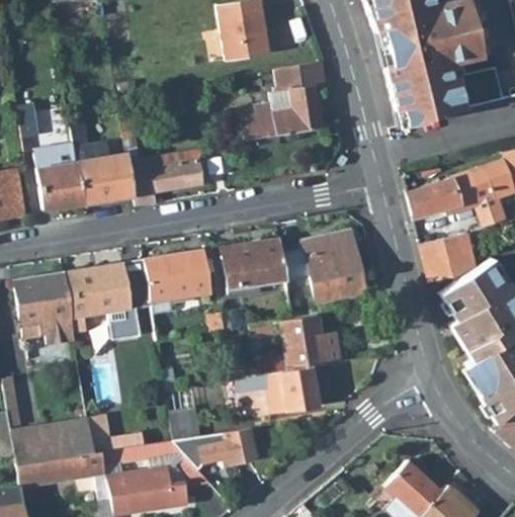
[(85,0),(51,3),(53,13),(89,11),(103,10),(101,0),(85,0)]
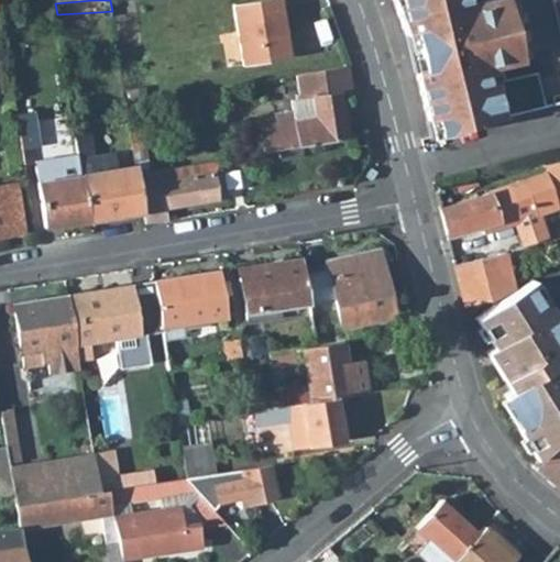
[(275,0),(238,7),(246,65),(292,58),(282,0),(275,0)]
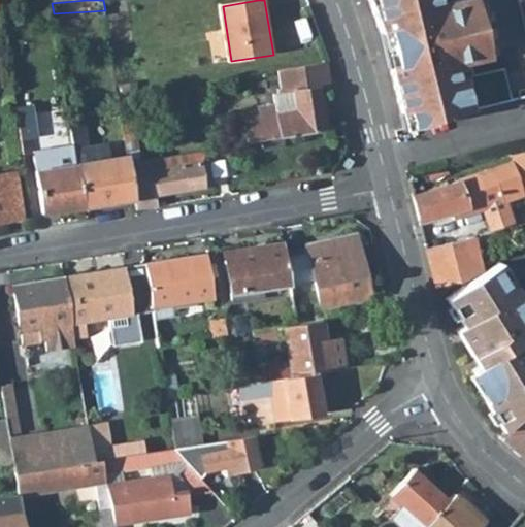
[(370,0),(371,0),(383,33),(384,32),(402,114),(408,112),(413,129),(433,124),(433,122),(472,111),(462,66),(491,59),(477,0),(469,0),(448,5),(447,0),(370,0)]
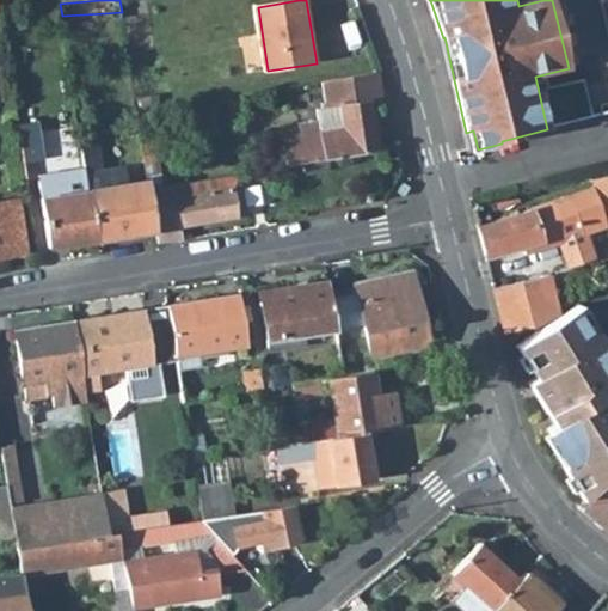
[(286,139),(290,165),(381,151),(373,101),(385,98),(380,73),(325,81),(330,109),(319,109),(321,122),(301,126),(302,135),(286,139)]
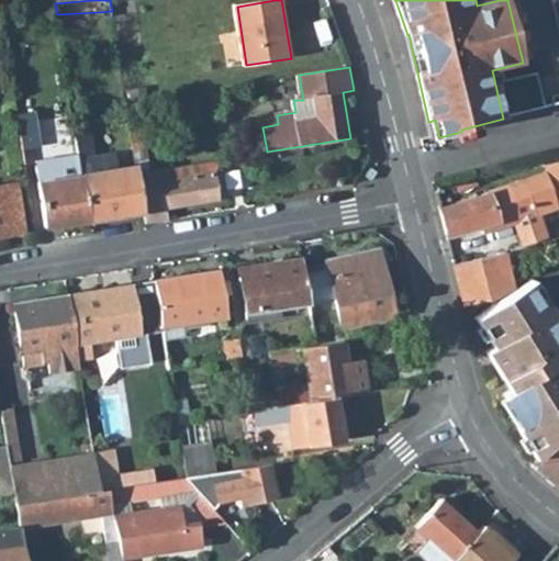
[(125,91),(127,103),(149,100),(148,88),(125,91)]
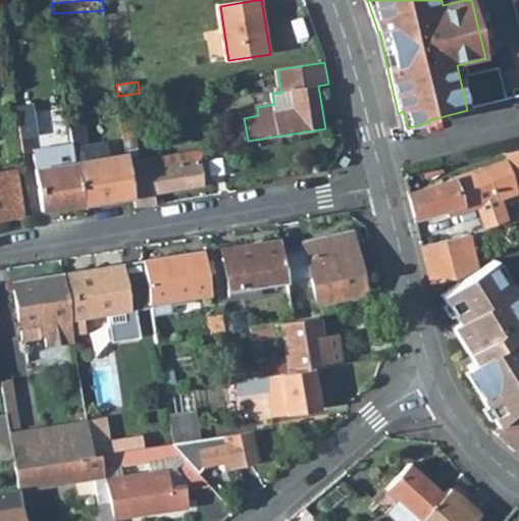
[(18,118),(24,156),(43,153),(39,128),(35,103),(16,105),(18,118)]
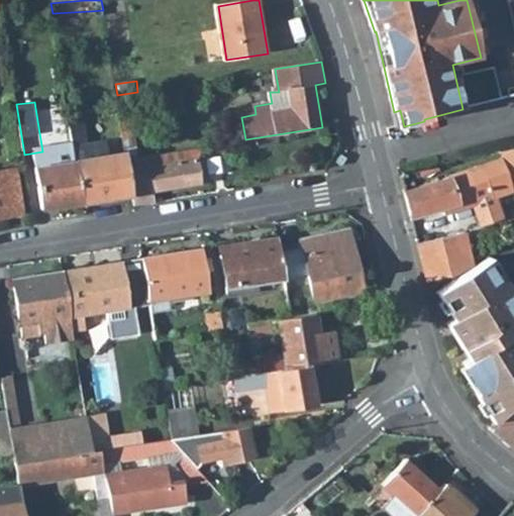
[(398,127),(404,126),(400,110),(394,112),(398,127)]
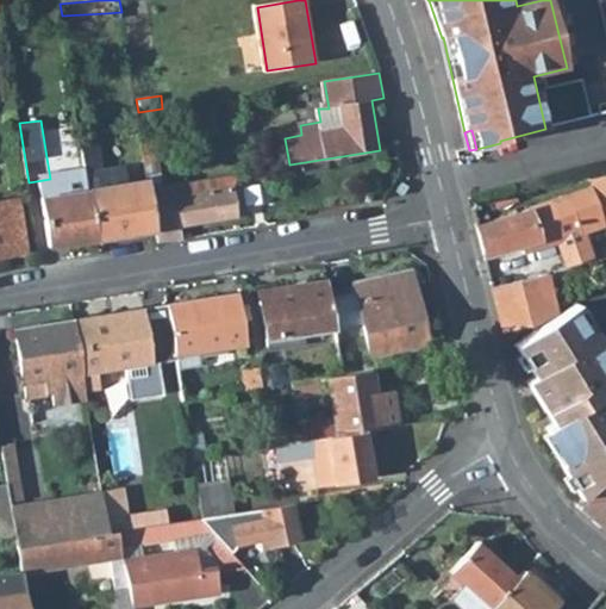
[(81,136),(82,143),(98,141),(97,134),(81,136)]
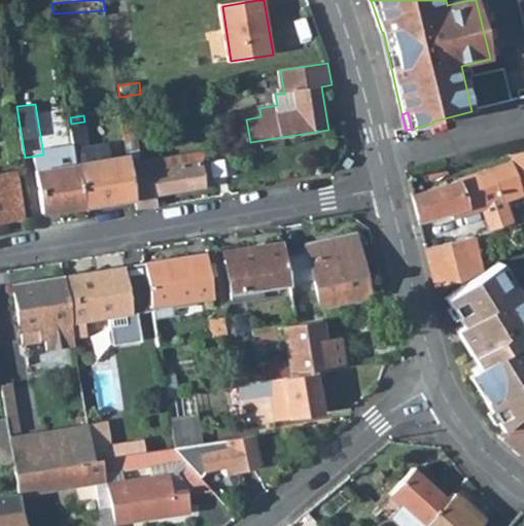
[(127,140),(130,163),(143,161),(142,151),(137,118),(124,121),(127,140)]
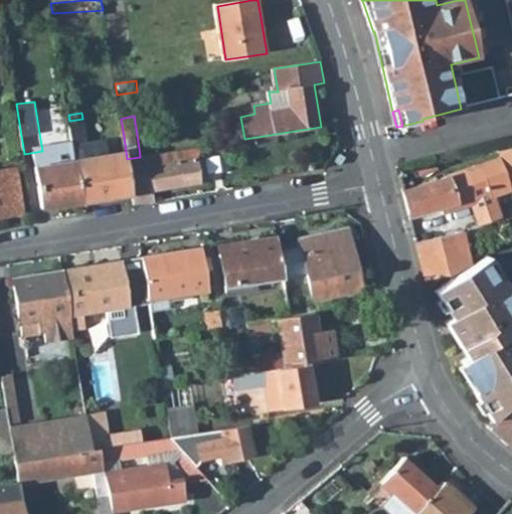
[(3,120),(9,156),(24,154),(18,117),(3,120)]
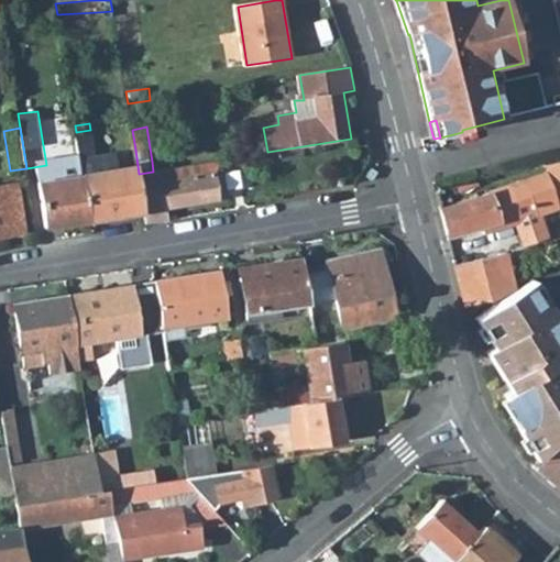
[(91,222),(145,213),(139,174),(135,150),(128,152),(131,167),(121,168),(118,153),(95,156),(90,130),(76,132),(84,176),(91,222)]
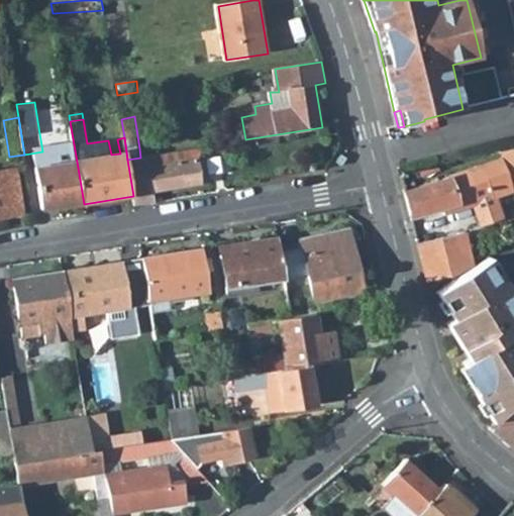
[(38,127),(42,151),(48,150),(44,126),(38,127)]
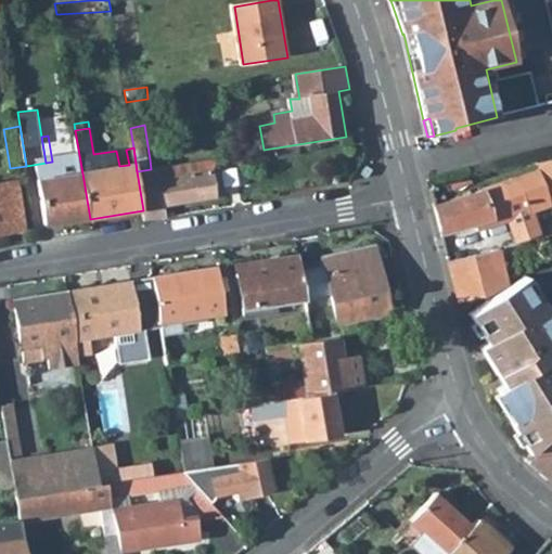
[(137,171),(143,210),(145,221),(167,218),(165,204),(216,195),(215,190),(223,188),(218,158),(166,166),(151,169),(137,171)]
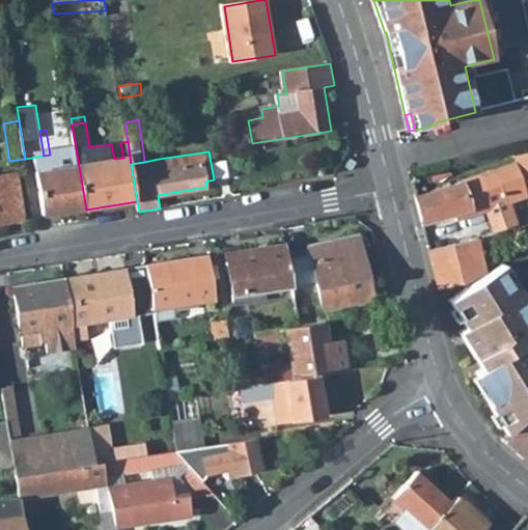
[(143,152),(144,162),(159,159),(158,151),(143,152)]
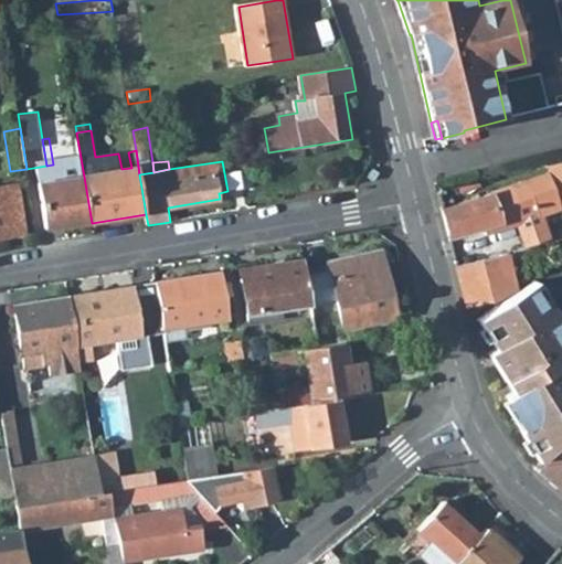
[(550,173),(561,169),(561,162),(548,166),(550,173)]
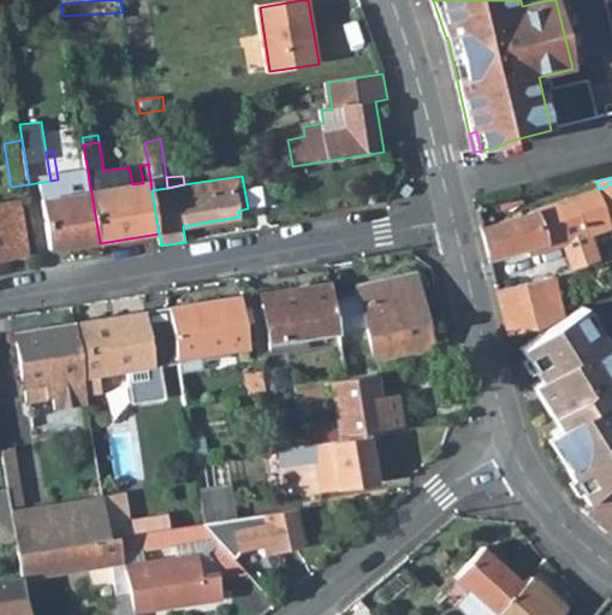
[(611,184),(599,189),(482,229),(489,259),(528,248),(532,256),(566,244),(575,268),(600,260),(590,235),(611,228),(611,184)]
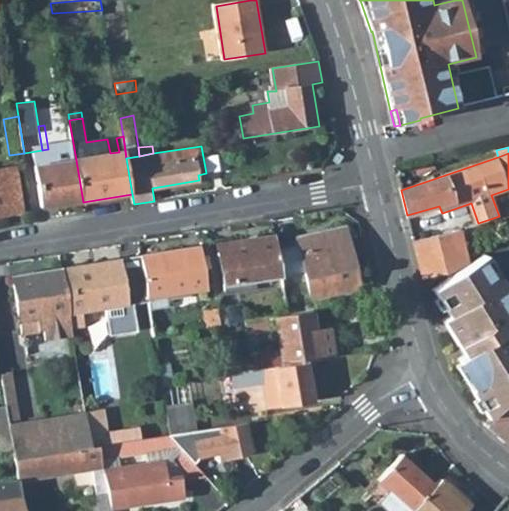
[(34,166),(41,208),(83,202),(76,160),(34,166)]
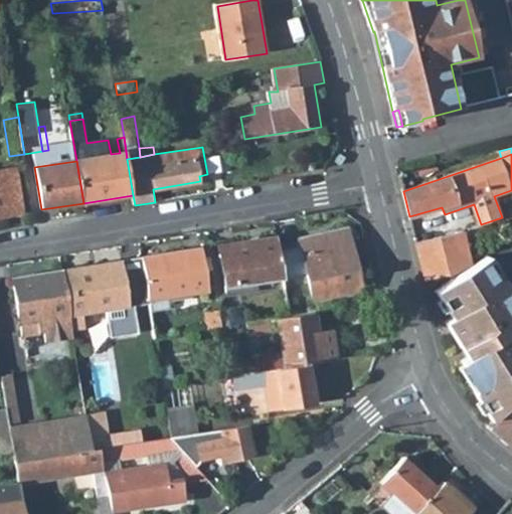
[(0,172),(0,215),(23,212),(17,169),(0,172)]
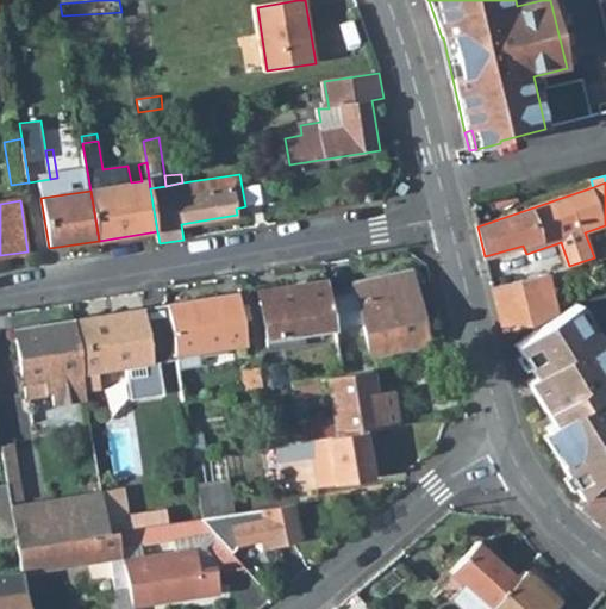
[(364,322),(373,356),(430,343),(412,271),(356,284),(357,291),(361,303),(333,310),(337,329),(364,322)]
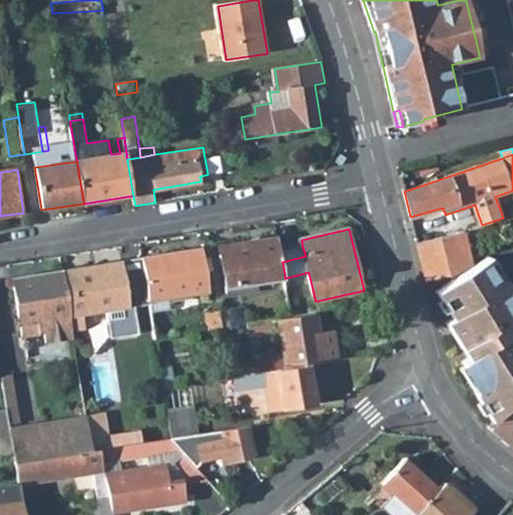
[(451,274),(451,276),(473,267),(466,233),(417,243),(427,280),(451,274)]
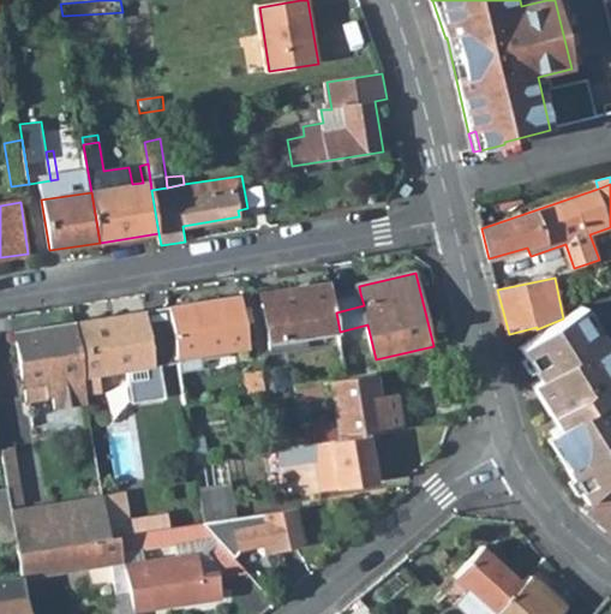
[(263,293),(271,343),(273,355),(310,349),(307,337),(340,332),(336,313),(335,300),(331,282),(263,293)]
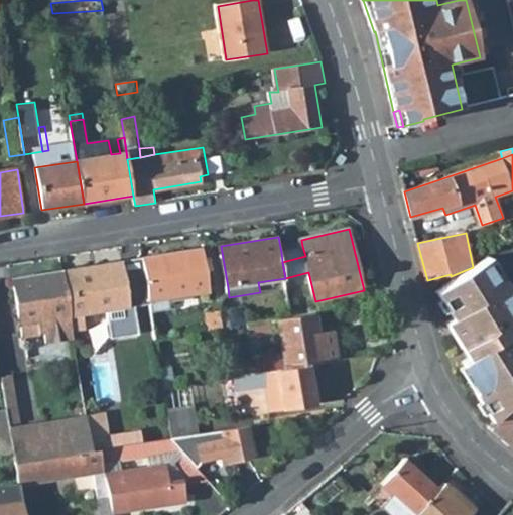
[(281,252),(282,262),(305,256),(302,246),(281,252)]
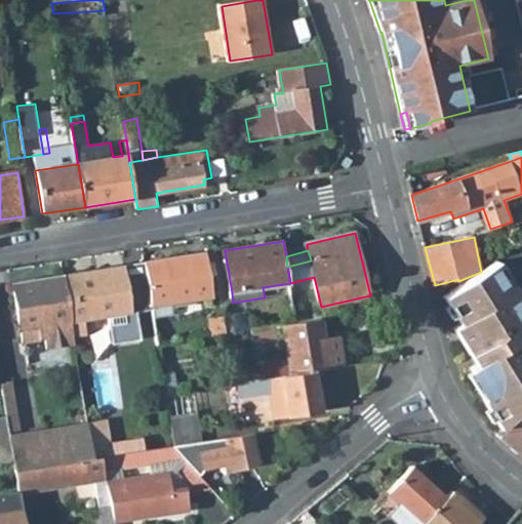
[(153,308),(155,318),(173,315),(171,305),(212,298),(205,255),(147,264),(153,308)]
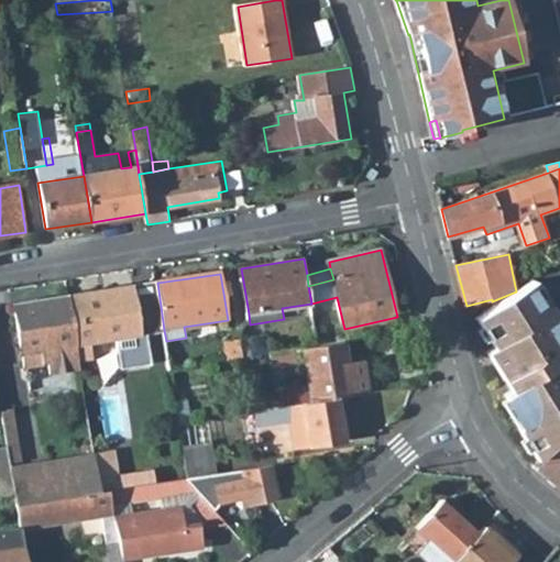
[(490,352),(514,392),(506,396),(525,426),(520,429),(540,461),(549,449),(559,438),(559,320),(536,279),(516,291),(478,317),(496,348),(490,352)]
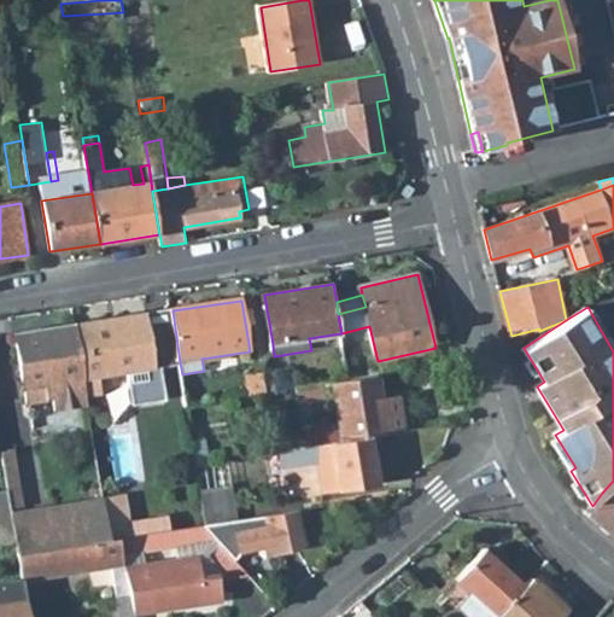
[(173,310),(77,326),(88,394),(104,391),(100,374),(129,370),(134,403),(167,397),(162,365),(180,362),(173,310)]
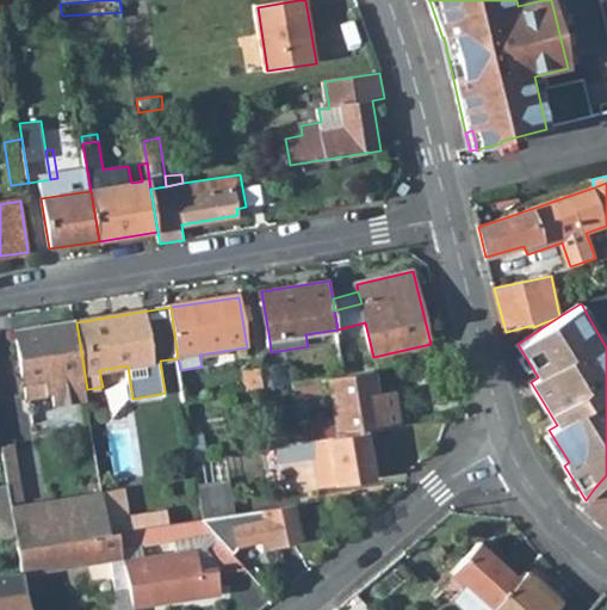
[(17,332),(29,400),(55,395),(57,407),(90,402),(87,389),(76,322),(17,332)]
